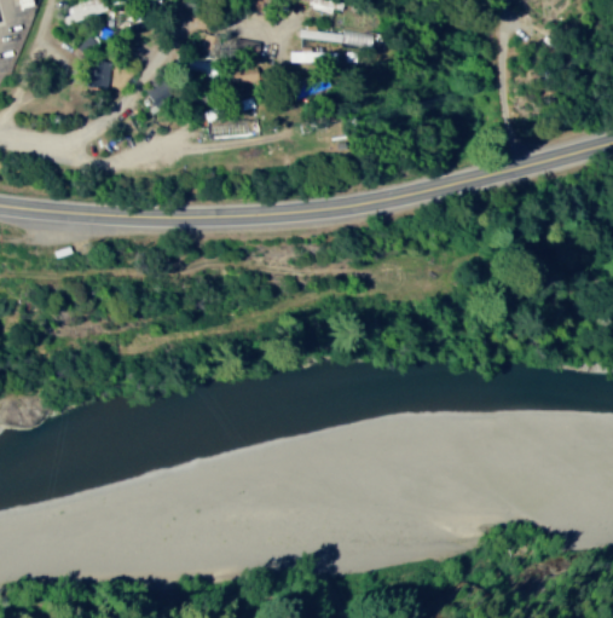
[(300,38),(374,44),(375,33),(317,28),(301,27),(300,38)]
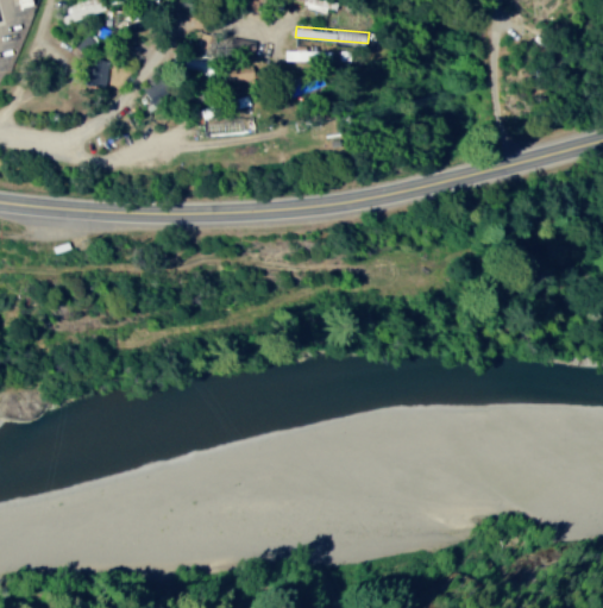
[(257,52),(257,41),(232,38),(231,50),(257,52)]
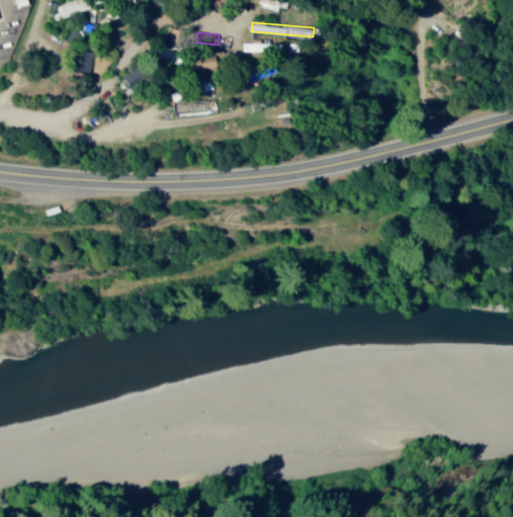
[(269,44),(244,42),(244,52),(269,53),(269,44)]
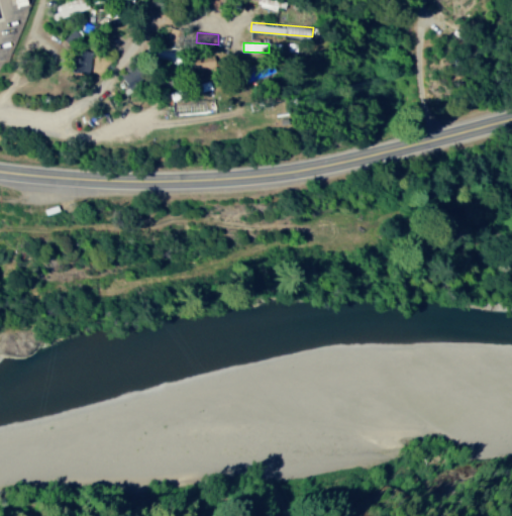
[(155,56),(176,64),(179,54),(158,46),(155,56)]
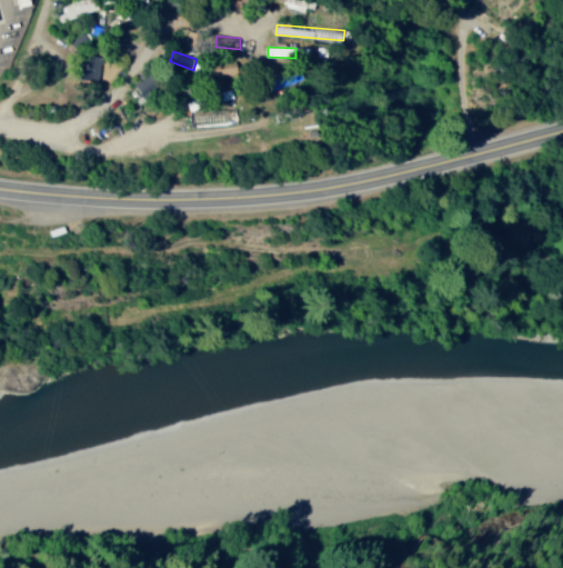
[(104,60),(83,56),(79,78),(100,82),(104,60)]
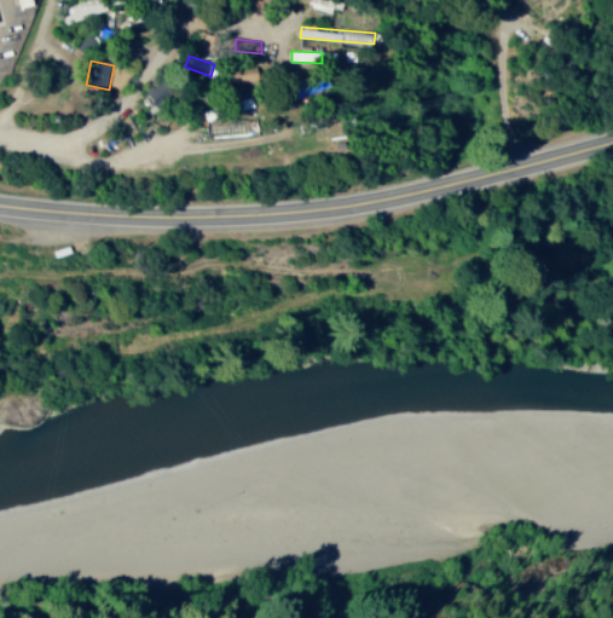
[(235,102),(237,111),(255,108),(253,98),(235,102)]
